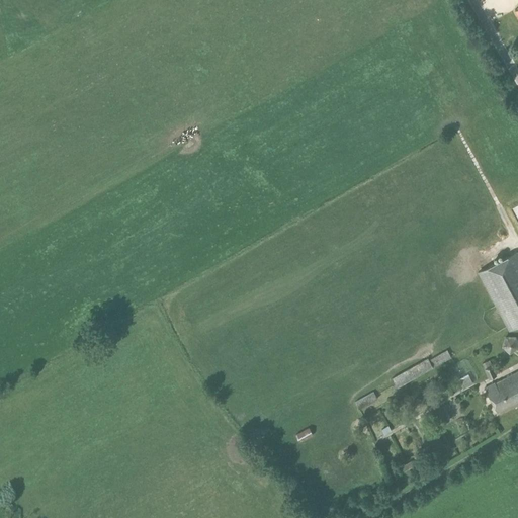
[(479,272),(509,330),(517,325),(517,254),(517,252),(479,272)]
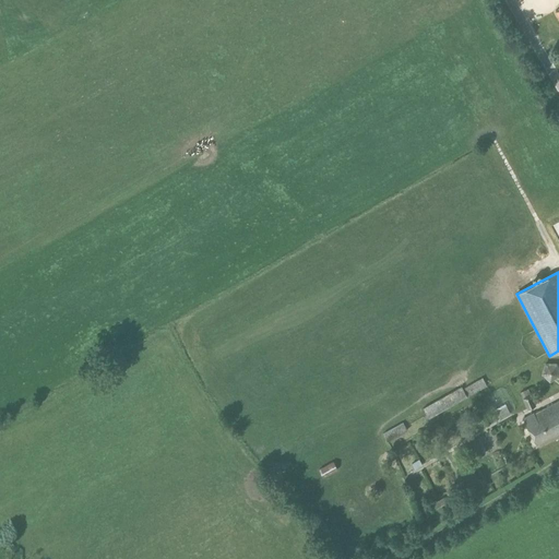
[(558,375),(558,370),(557,363),(545,363),(542,373),(550,381),(558,375)]
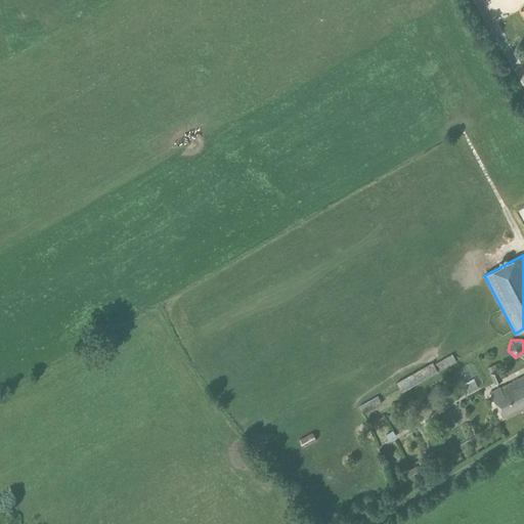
[(452,354),(434,364),(433,362),(397,383),(402,392),(456,362),(452,354)]
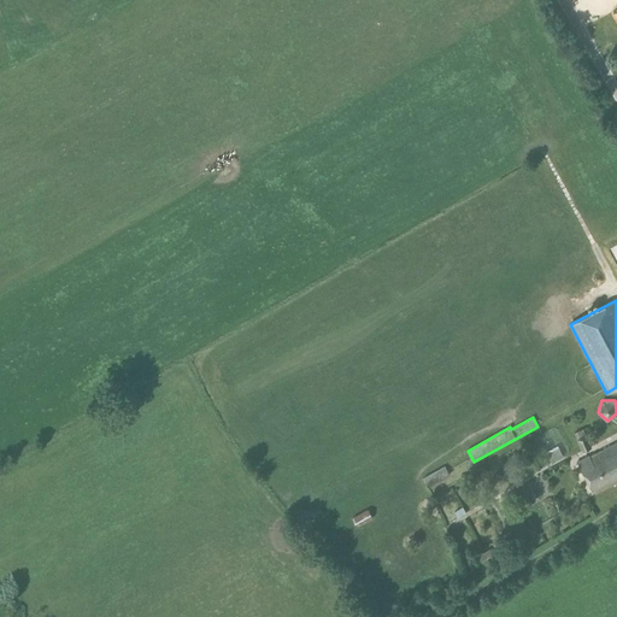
[(592,447),(587,435),(575,440),(581,452),(592,447)]
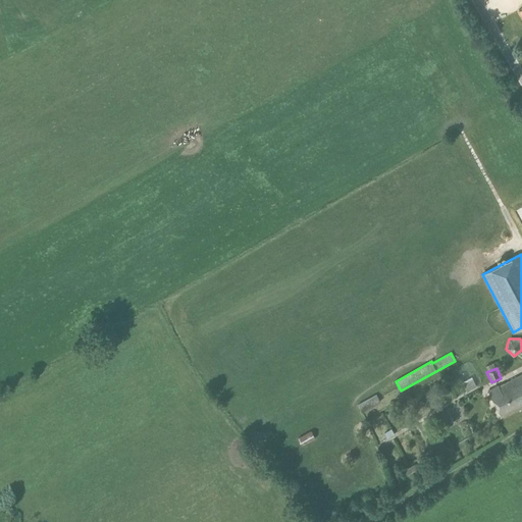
[(507,392),(516,408),(521,404),(521,374),(509,381),(513,388),(507,392)]
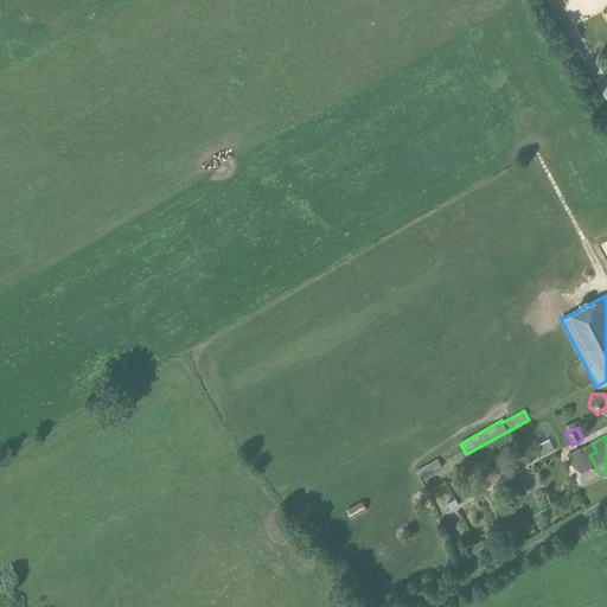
[(543,455),(555,448),(548,438),(537,445),(543,455)]
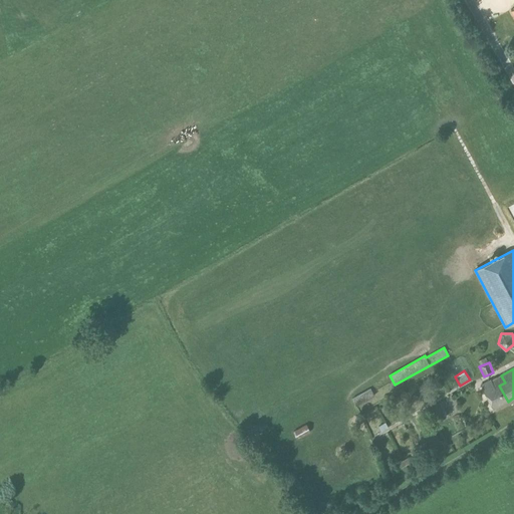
[(508,402),(499,386),(505,382),(501,375),(492,380),(491,379),(483,384),(495,408),(508,402)]
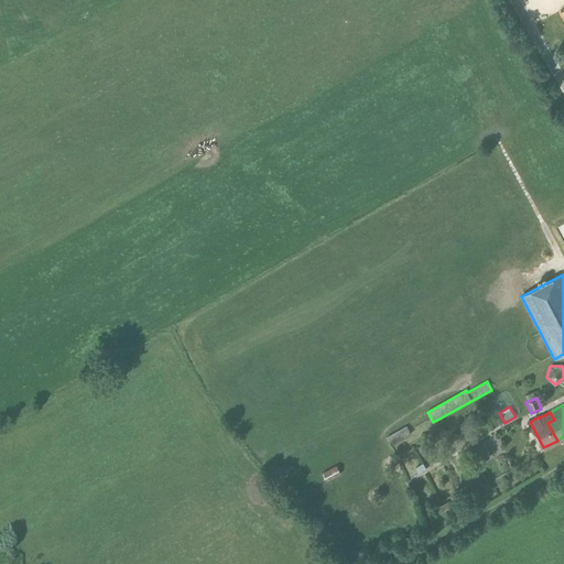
[(391,445),(411,434),(407,425),(387,436),(391,445)]
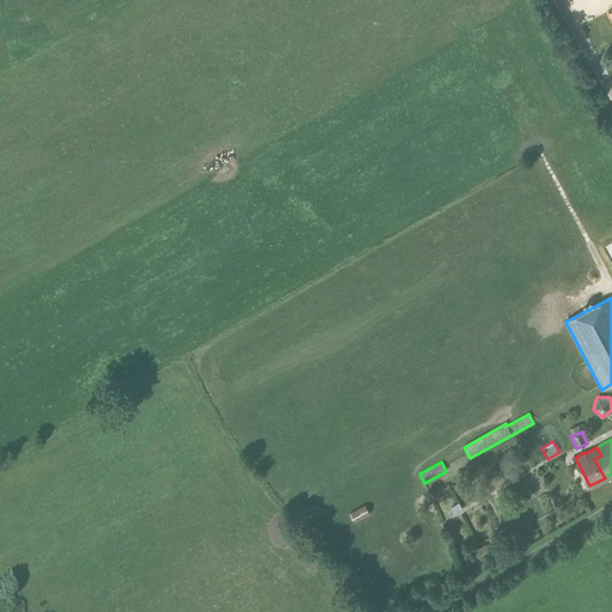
[(526,476),(512,483),(521,502),(536,495),(526,476)]
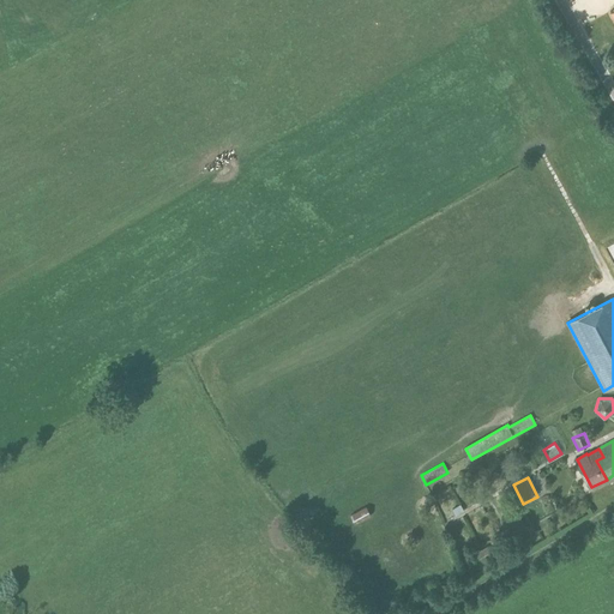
[(355,524),(371,516),(366,506),(350,516),(355,524)]
